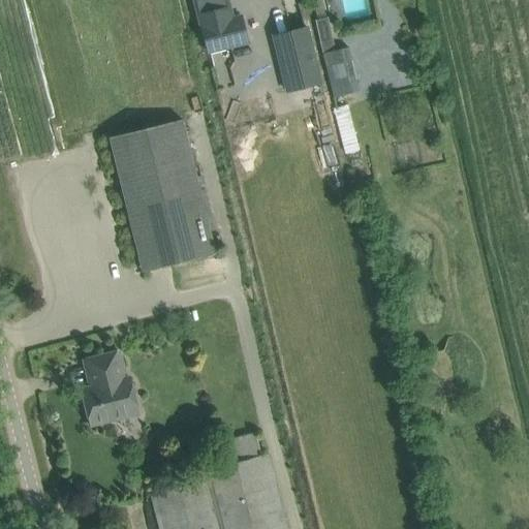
[(226,0),(195,0),(201,27),(208,52),(247,42),(242,18),(231,20),(226,0)]
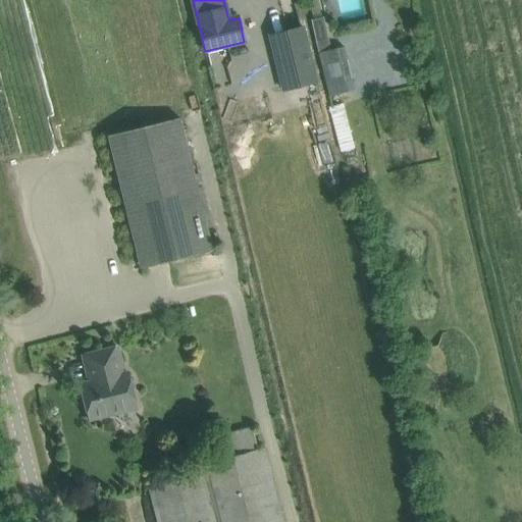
[(312,20),(310,20),(313,33),(326,89),(353,83),(345,48),(330,52),(325,30),(322,17),(321,18),(312,20)]
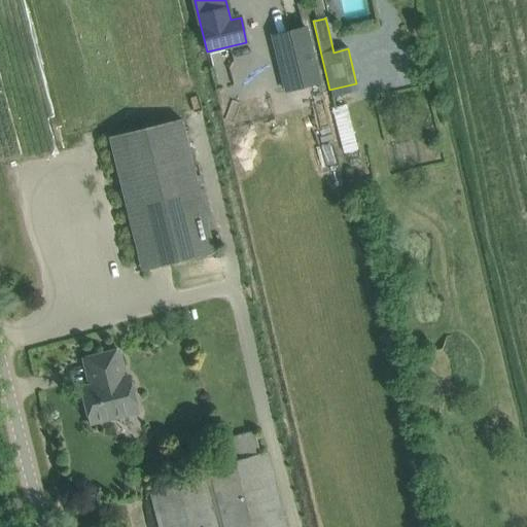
[(321,84),(307,27),(270,36),(284,93),(321,84)]
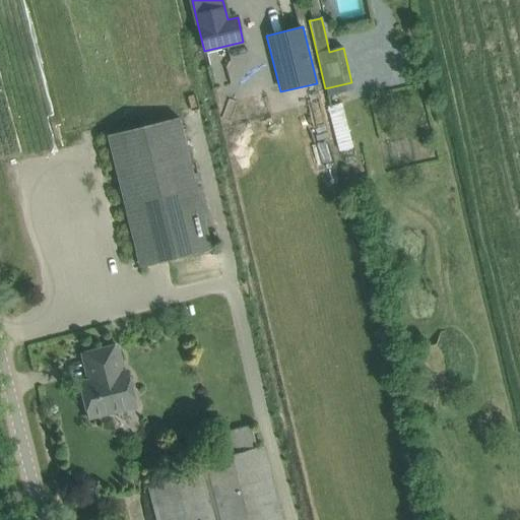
[(340,151),(353,147),(340,103),(327,107),(340,151)]
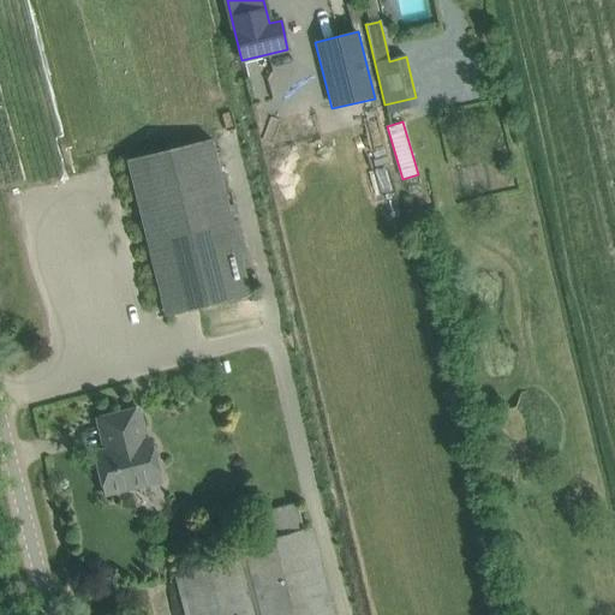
[(166,316),(250,296),(212,139),(127,160),(166,316)]
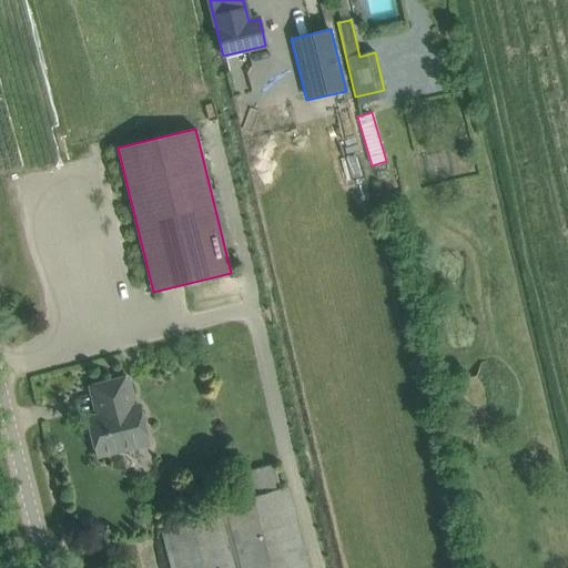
[(97,457),(118,452),(149,444),(139,405),(134,406),(127,377),(111,382),(90,387),(95,409),(97,416),(87,418),(97,457)]
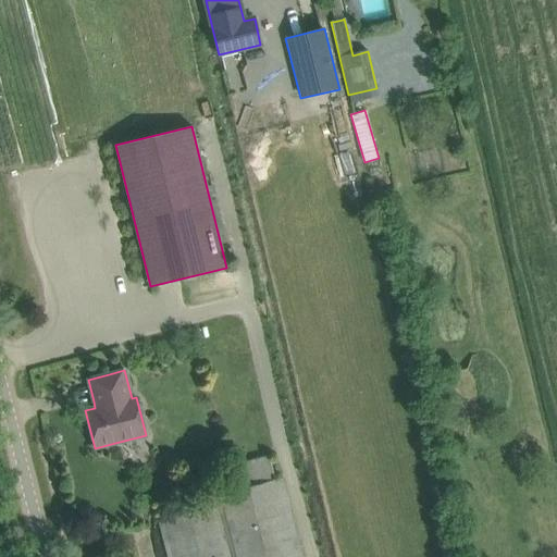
[(217,468),(224,495),(215,497),(218,507),(159,522),(168,556),(299,556),(281,481),(275,482),(268,456),(217,468)]
